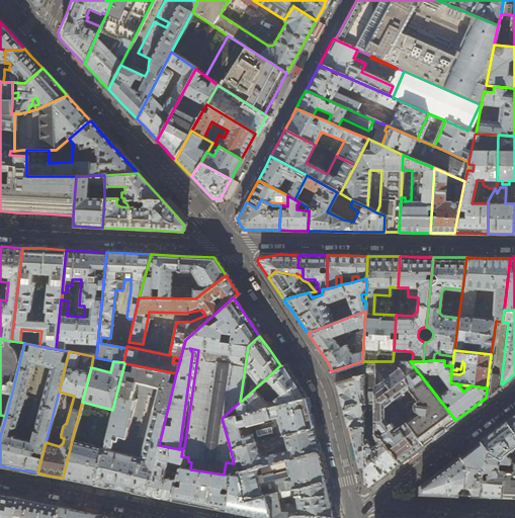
[(372,386),(372,367),(372,361),(362,361),(331,371),(328,372),(331,377),(336,386),(340,404),(346,427),(348,427),(362,427),(373,426),(372,386)]
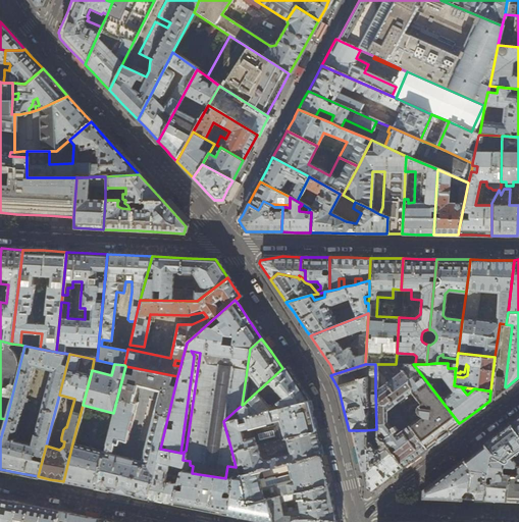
[(413,364),(396,364),(375,364),(375,370),(385,383),(392,392),(386,397),(393,405),(408,425),(426,449),(444,435),(450,430),(457,425),(459,423),(413,364)]
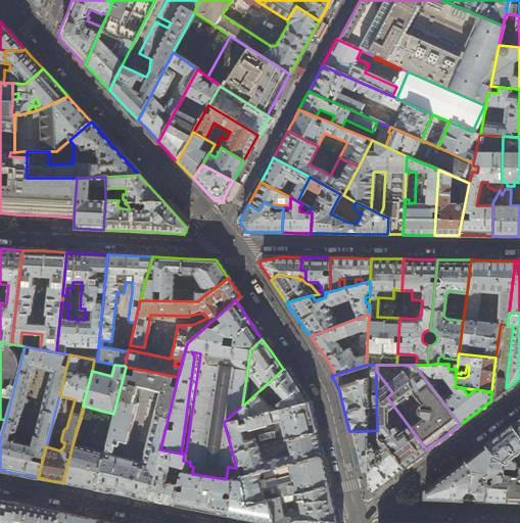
[(160,449),(178,377),(126,367),(113,414),(105,446),(104,449),(111,450),(113,443),(117,444),(119,440),(126,442),(136,402),(133,402),(137,386),(158,391),(141,462),(103,453),(101,453),(92,488),(116,493),(146,498),(160,449)]
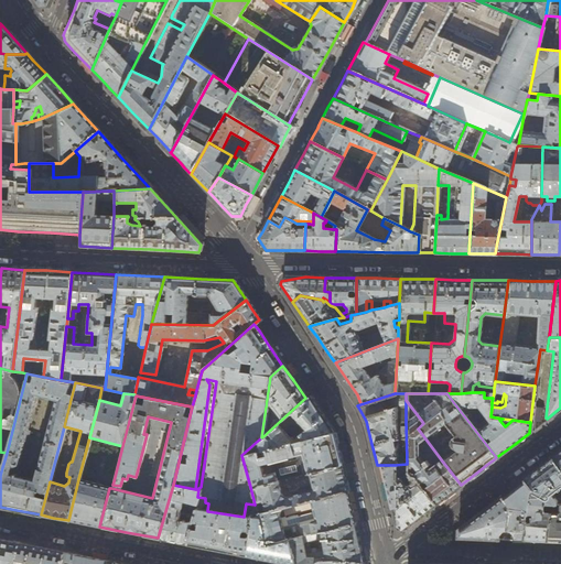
[(261,437),(241,455),(332,432),(320,413),(308,396),(305,398),(267,433),(270,436),(267,440),(263,436),(261,437)]
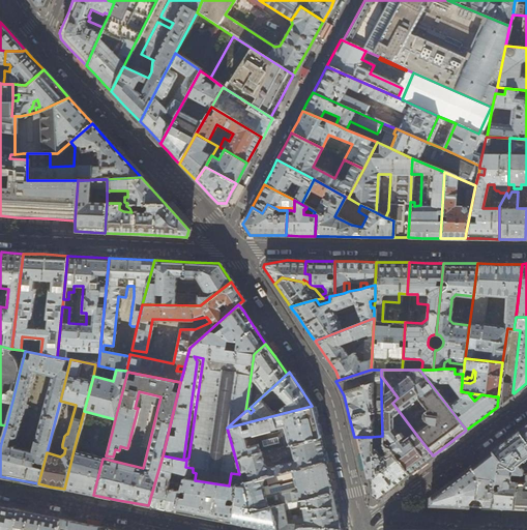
[(391,389),(381,395),(382,436),(382,441),(408,474),(412,471),(431,457),(433,455),(414,432),(407,437),(400,428),(393,433),(391,431),(391,417),(399,411),(392,403),(398,398),(391,389)]
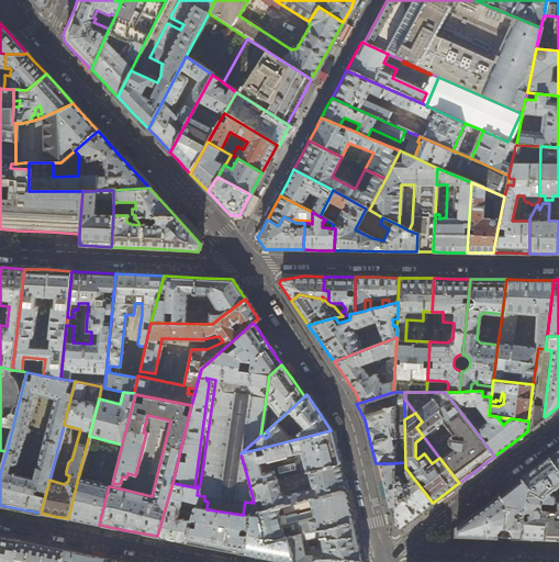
[(241,453),(249,485),(338,463),(335,448),(331,430),(241,453)]
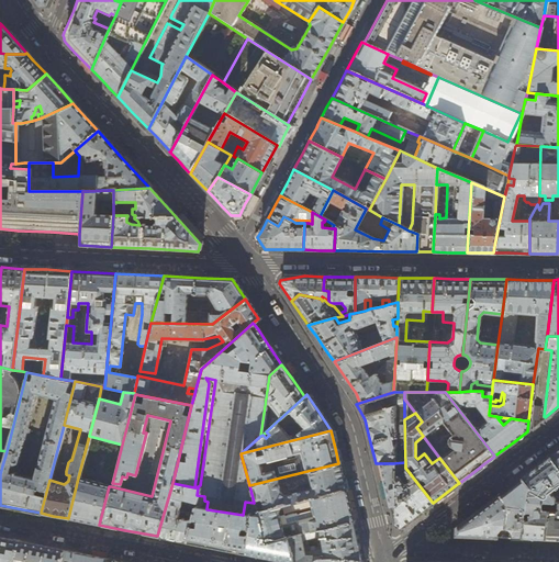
[(558,447),(548,456),(558,470),(558,447)]
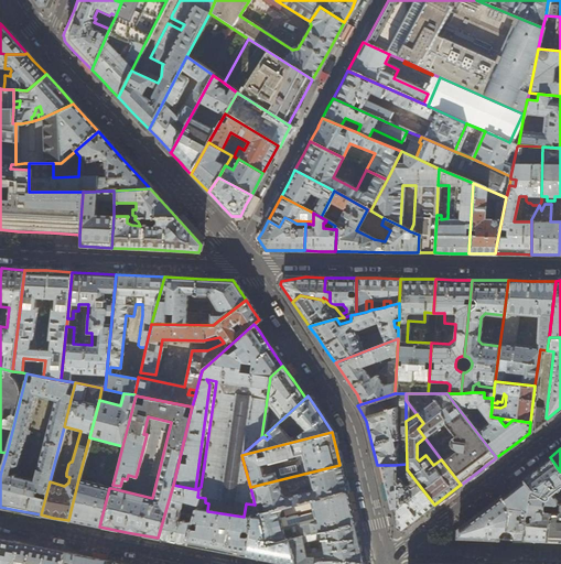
[(536,468),(521,479),(528,489),(527,502),(550,503),(560,503),(560,472),(550,457),(536,468)]
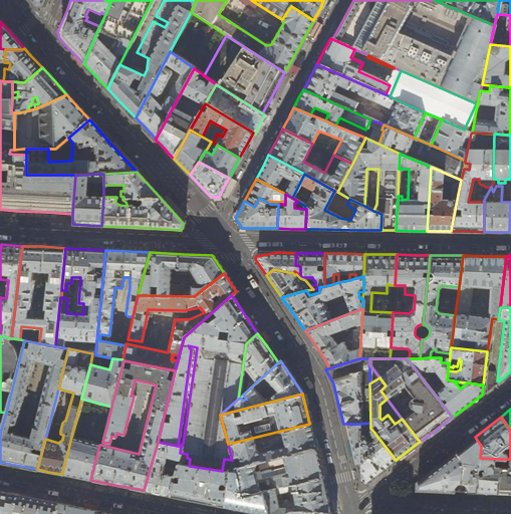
[(370,423),(359,424),(360,462),(354,462),(356,471),(358,479),(364,484),(384,469),(396,460),(370,428),(370,423)]
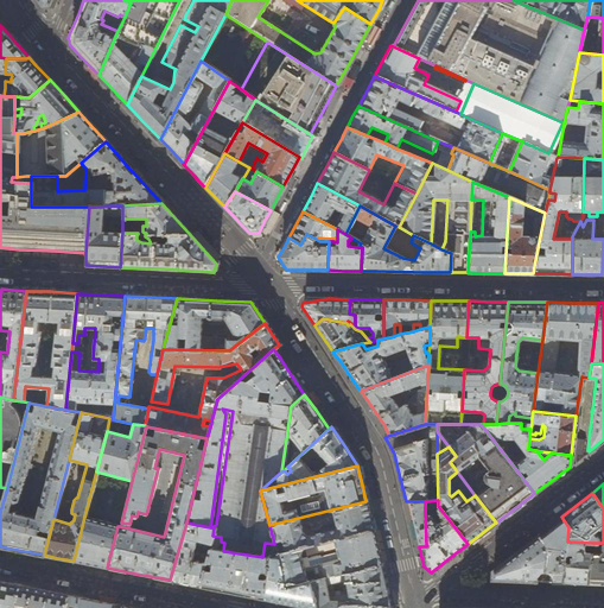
[(348,536),(373,530),(368,514),(366,501),(269,525),(274,544),(277,553),(312,545),(348,536)]
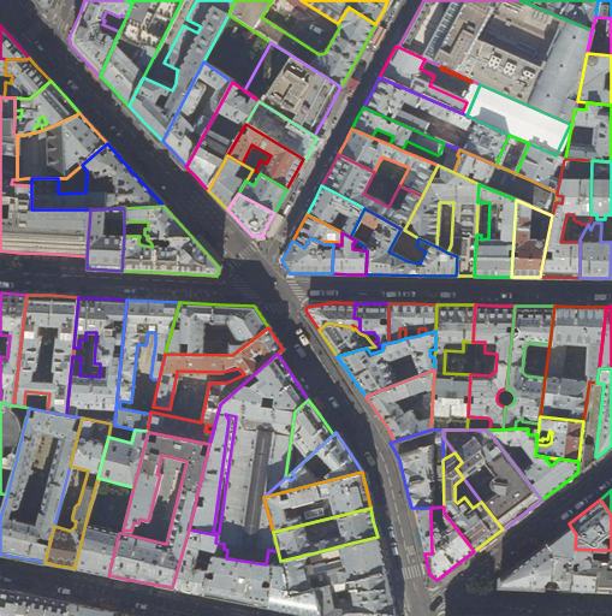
[(432,554),(431,508),(414,508),(416,520),(425,554),(432,554)]
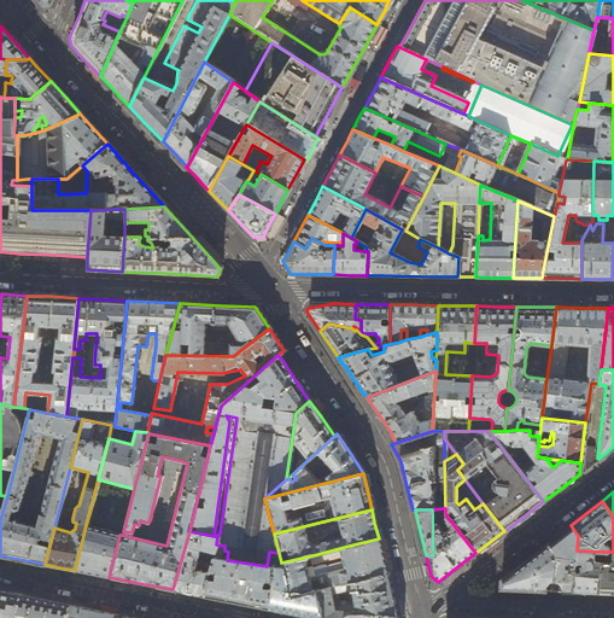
[(86,525),(75,570),(92,573),(109,577),(120,535),(86,525)]
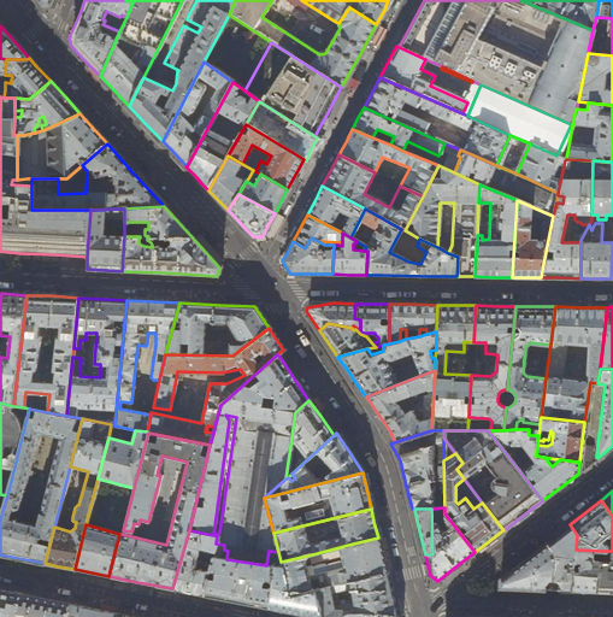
[(571,592),(576,550),(577,535),(570,524),(558,533),(546,542),(554,554),(552,579),(553,580),(555,580),(558,582),(559,585),(560,587),(560,589),(556,589),(555,589),(555,591),(565,591),(571,592)]
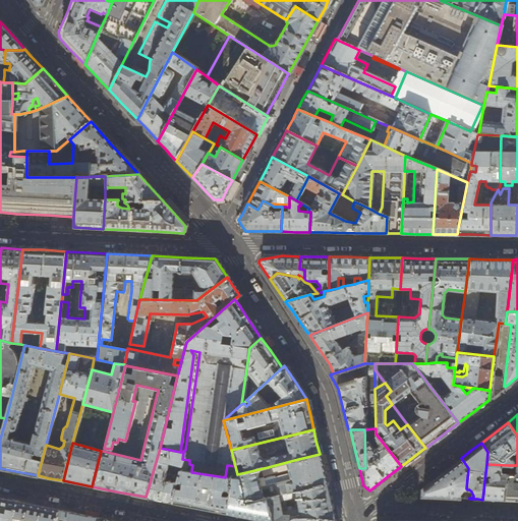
[(180,452),(160,448),(146,497),(159,500),(171,502),(182,459),(183,452),(181,452),(180,452)]
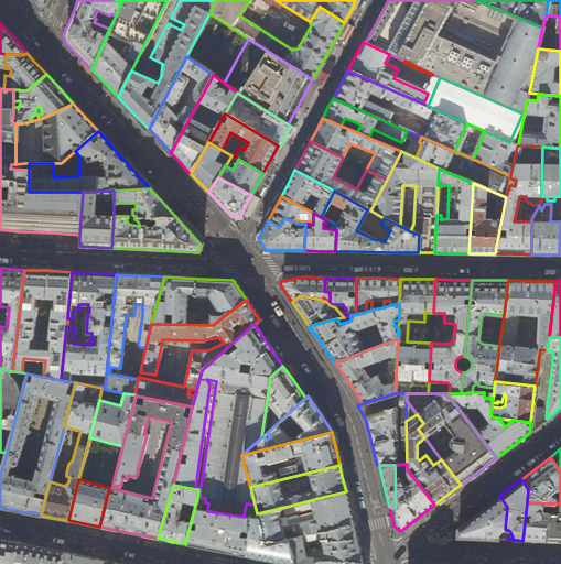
[(290,506),(257,513),(266,545),(288,540),(353,523),(349,506),(346,491),(323,497),(327,518),(310,522),(309,520),(294,524),(290,506)]
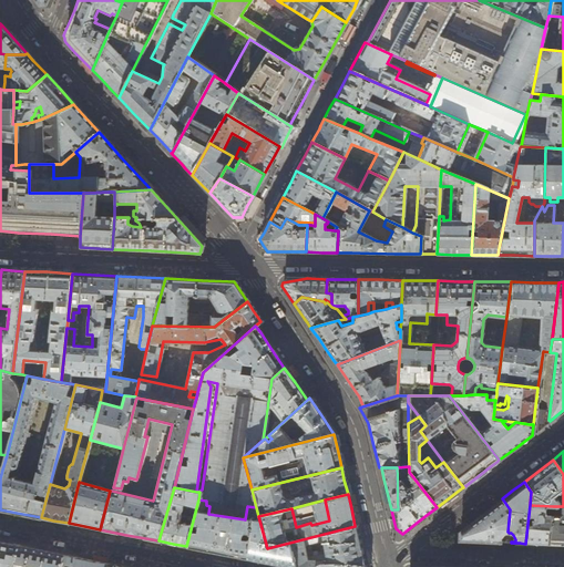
[(504,533),(508,532),(510,509),(502,498),(485,512),(459,532),(459,536),(458,540),(488,542),(503,543),(503,542),(502,542),(502,540),(498,540),(499,537),(501,534),(502,534),(504,533)]
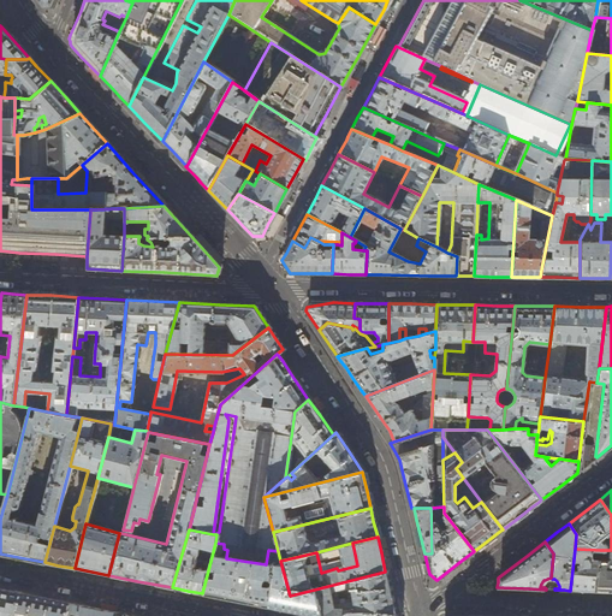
[(220,548),(224,548),(224,544),(215,543),(202,593),(217,597),(238,600),(268,606),(274,566),(266,564),(226,558),(226,557),(219,556),(220,548)]
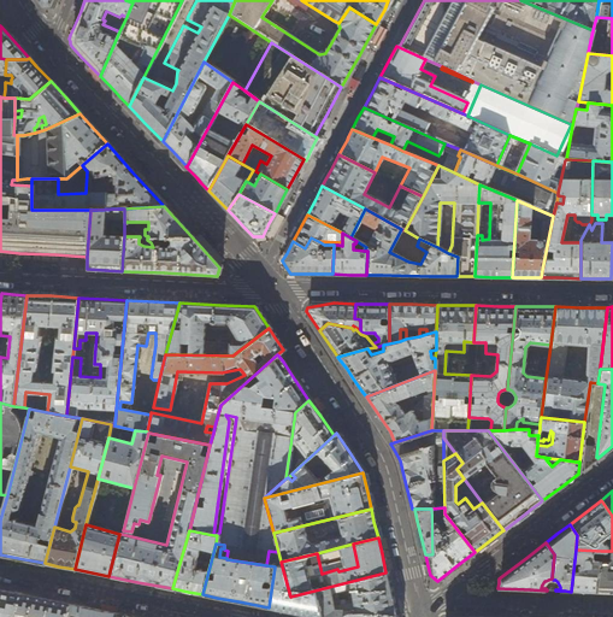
[(601,551),(576,550),(571,592),(583,592),(596,592),(601,551)]
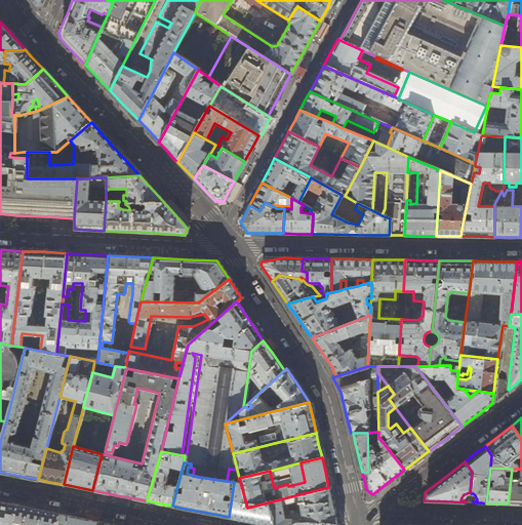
[(247,508),(239,478),(237,470),(229,469),(227,481),(234,482),(229,517),(250,521),(269,524),(273,524),(268,502),(247,508)]
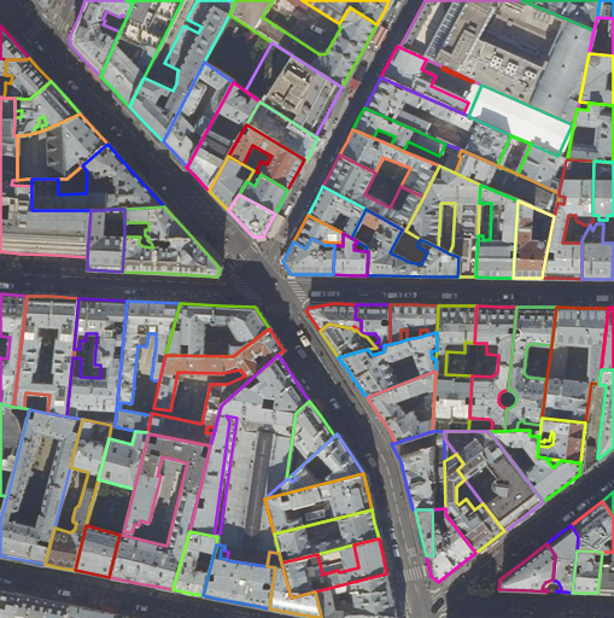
[(613,593),(613,552),(602,552),(597,593),(602,594),(613,593)]
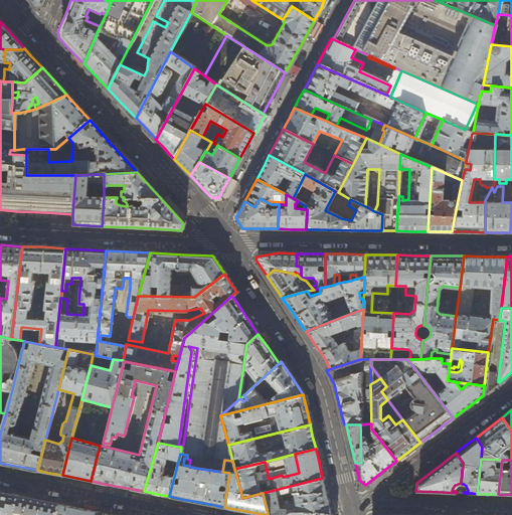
[(330,514),(327,499),(322,478),(263,493),(268,514),(330,514)]
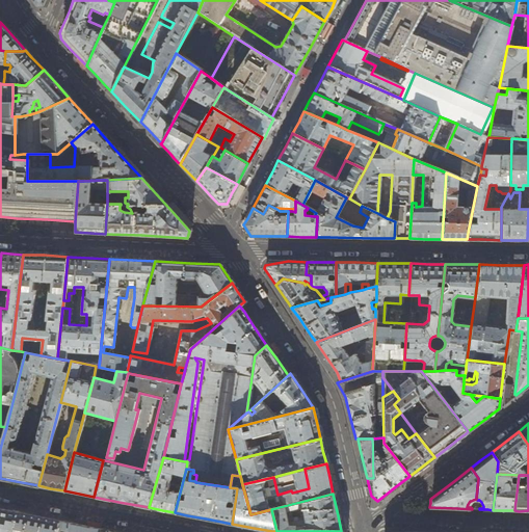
[(0,531),(10,531),(17,512),(0,509),(0,531)]
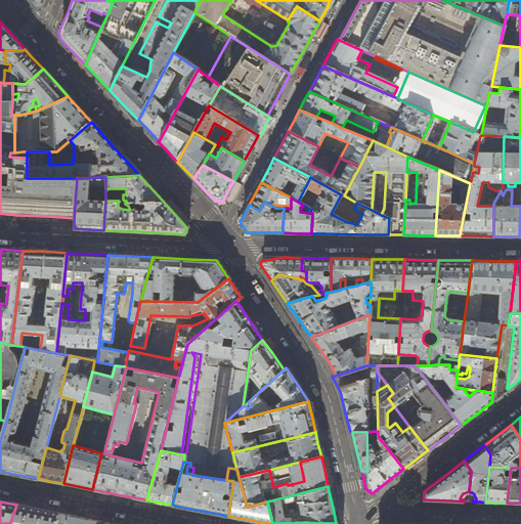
[(10,523),(54,523),(58,513),(36,509),(16,505),(10,523)]
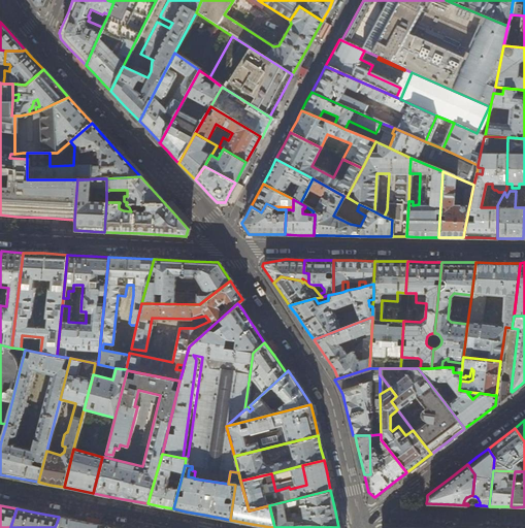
[(97,527),(98,525),(78,521),(59,517),(55,527),(97,527)]
